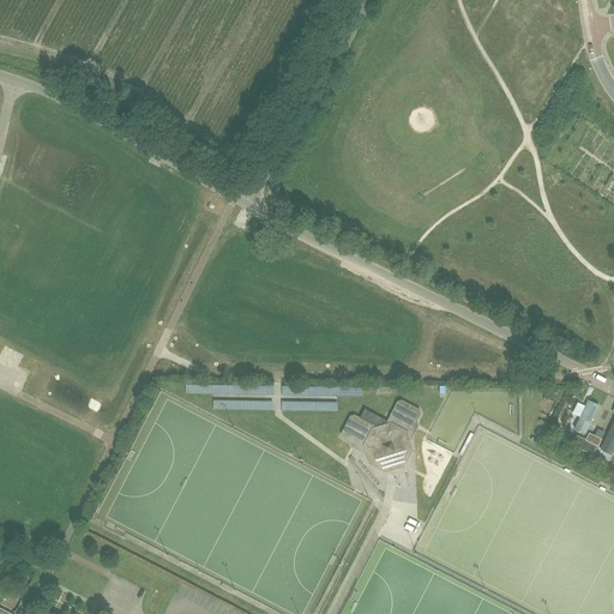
[(535,30),(541,43),(547,41),(541,26),(535,30)]
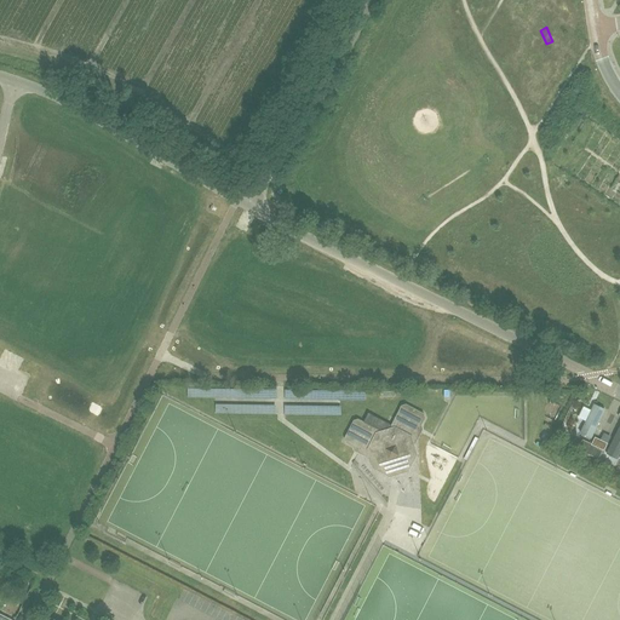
[(578,75),(584,89),(590,86),(585,72),(578,75)]
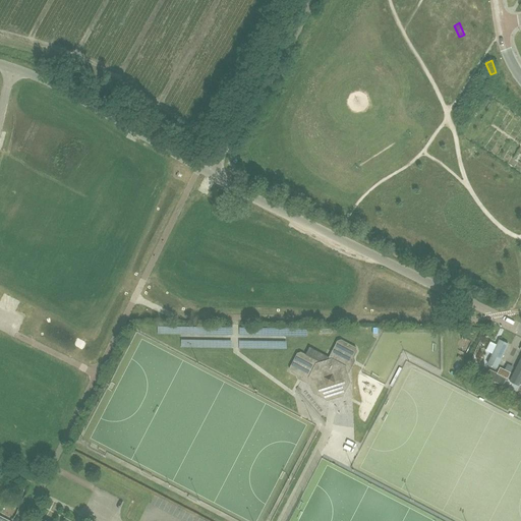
[(350,358),(353,357),(356,351),(355,348),(340,340),(337,341),(327,360),(319,362),(300,352),(296,353),(289,368),(291,371),(296,374),(299,373),(303,375),(304,379),(314,385),(316,391),(328,397),(330,393),(336,391),(340,393),(346,382),(344,375),(348,367),(349,365),(348,361),(350,358)]
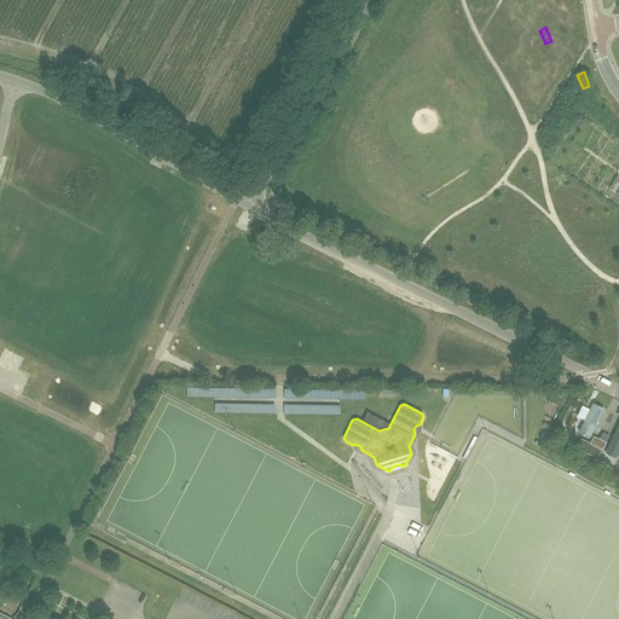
[(603,410),(593,405),(578,433),(589,439),(603,410)]
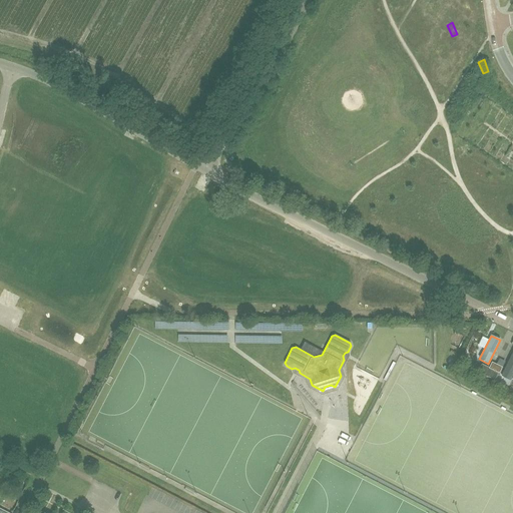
[(512,353),(501,376),(509,380),(512,372),(512,353)]
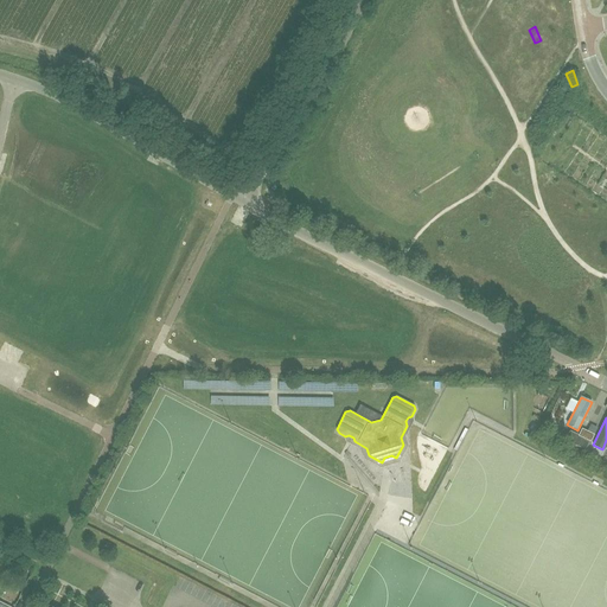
[(592,441),(594,435),(586,430),(583,429),(580,435),(570,430),(566,440),(586,449),(590,441),(592,441)]
